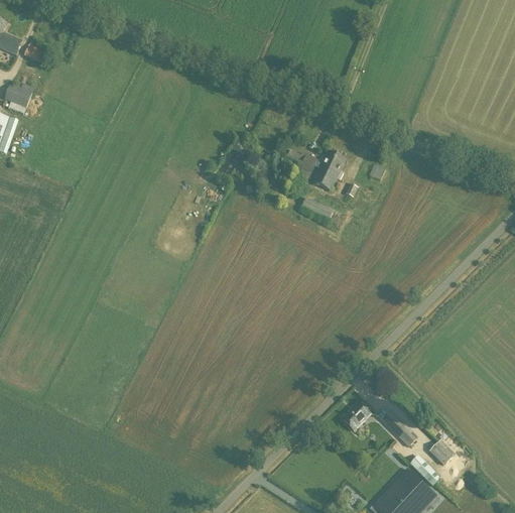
[(16,53),(22,39),(2,31),(6,21),(0,18),(0,44),(3,46),(2,47),(16,53)]
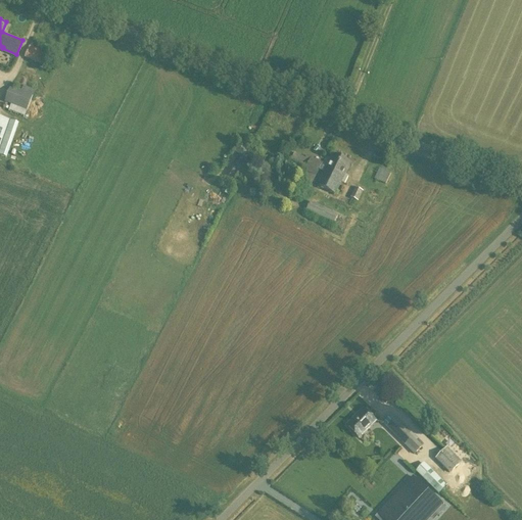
[(43,63),(48,51),(29,43),(24,55),(43,63)]
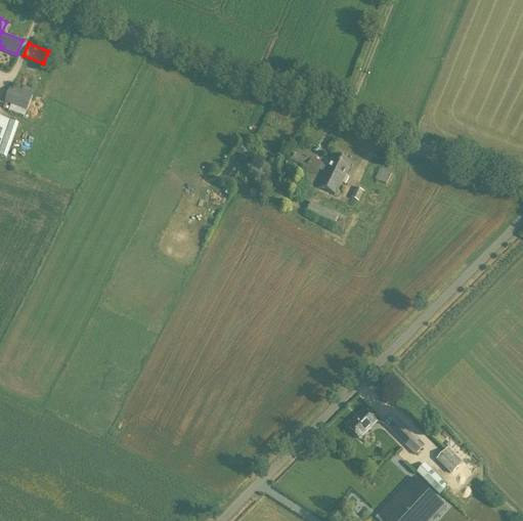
[(26,109),(32,92),(9,84),(3,99),(26,109)]
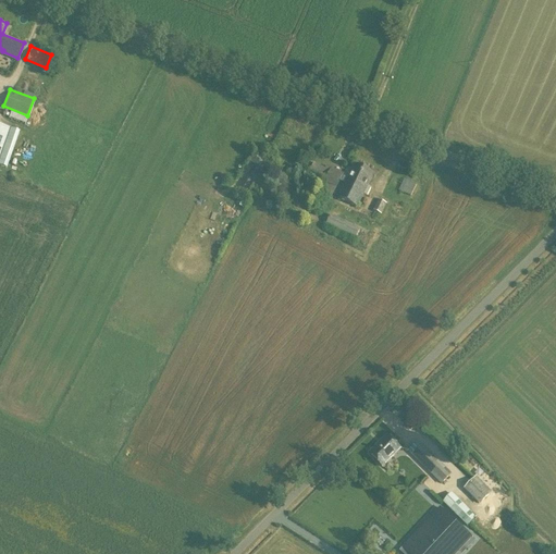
[(0,150),(9,126),(0,122),(0,150)]
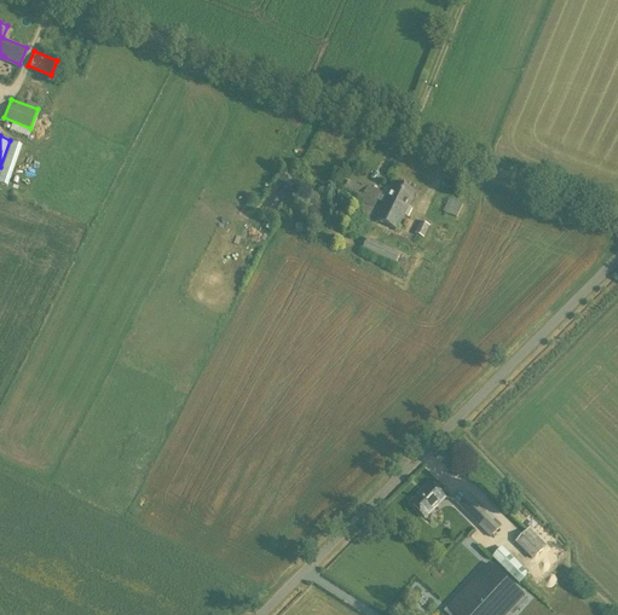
[(362,181),(361,184),(346,177),(342,184),(340,190),(361,199),(374,206),(377,197),(385,201),(376,216),(397,227),(404,212),(408,214),(413,206),(408,204),(415,190),(394,180),(388,193),(368,184),(362,181)]
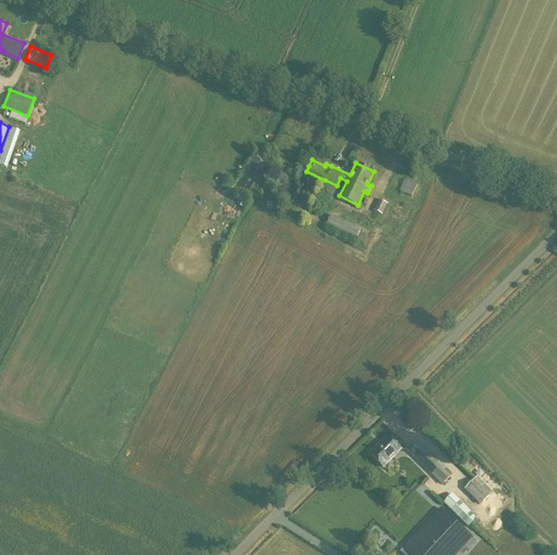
[(247,192),(258,173),(250,168),(239,186),(247,192)]
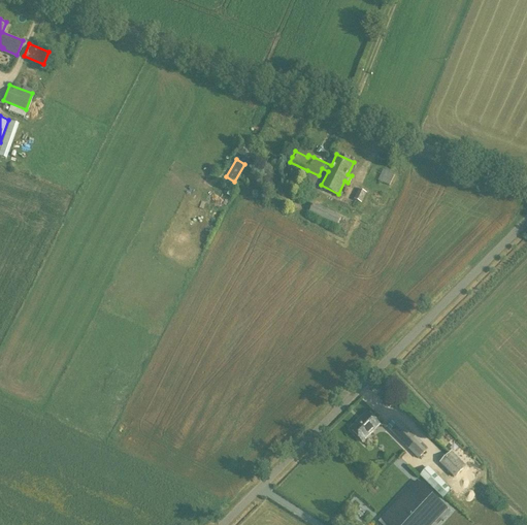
[(386,168),(381,179),(388,183),(394,172),(386,168)]
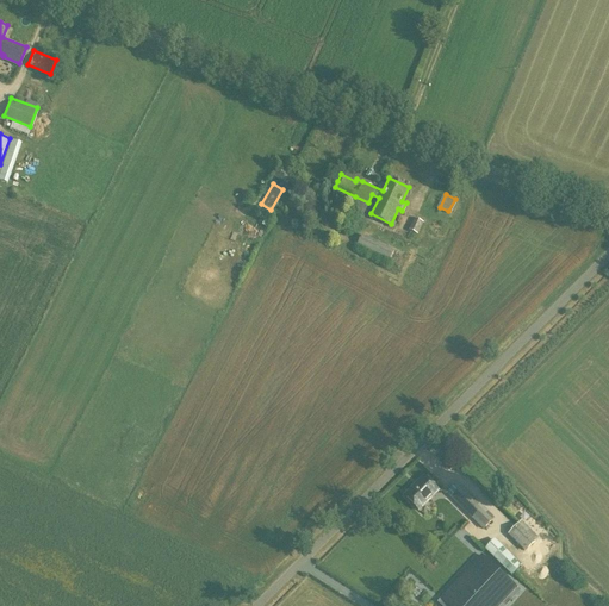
[(414,216),(408,227),(416,231),(422,220),(414,216)]
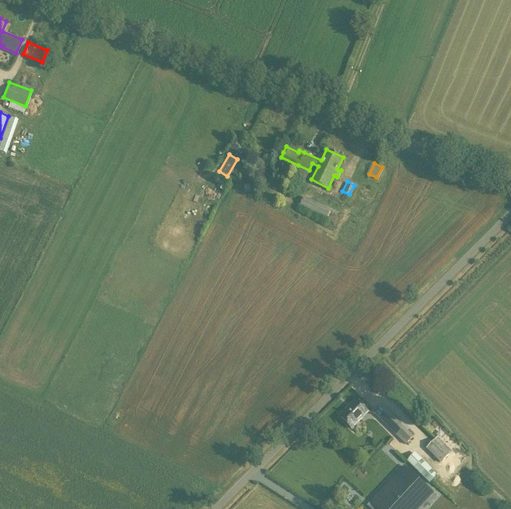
[(325,217),(330,208),(303,195),(298,204),(325,217)]
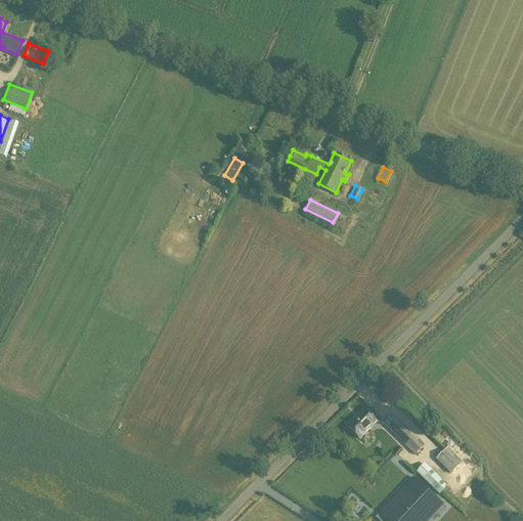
[(360,437),(377,420),(364,406),(347,424),(360,437)]
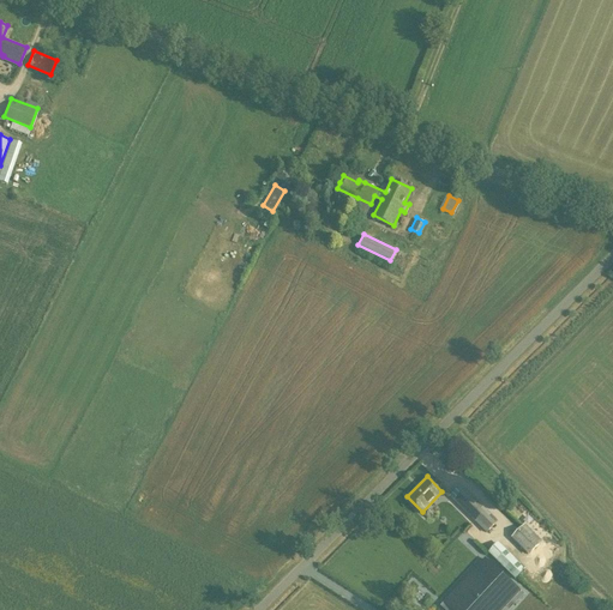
[(485,531),(497,519),(460,482),(448,494),(485,531)]
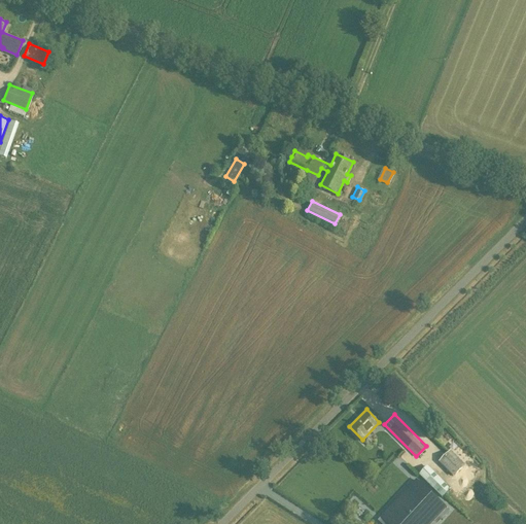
[(464,463),(449,449),(437,460),(460,482),(477,465),(469,458),(464,463)]
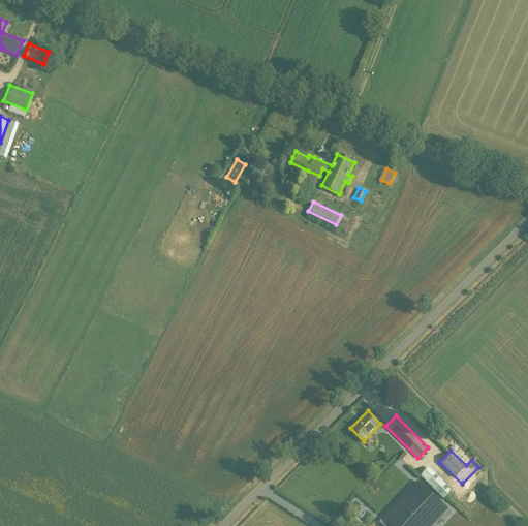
[(443,497),(452,488),(427,466),(420,474),(443,497)]
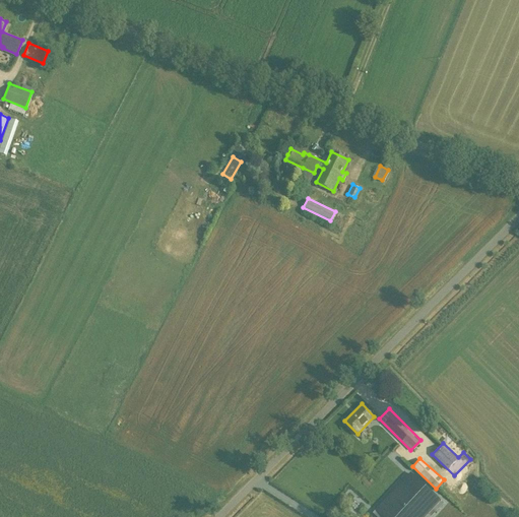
[(409,470),(374,509),(382,516),(423,516),(440,499),(409,470)]
